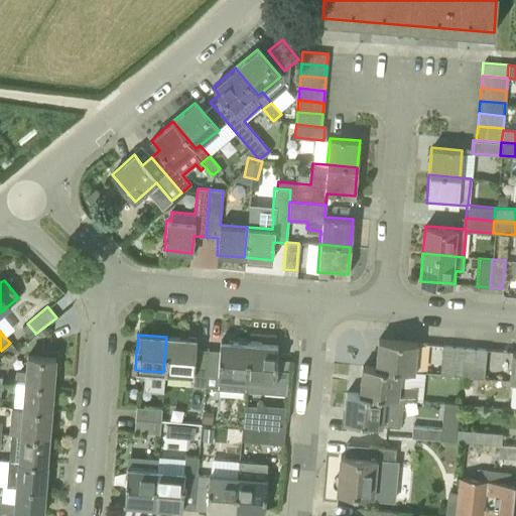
[(205,387),(206,375),(207,350),(196,349),(196,340),(166,337),(163,372),(192,375),(191,386),(205,387)]
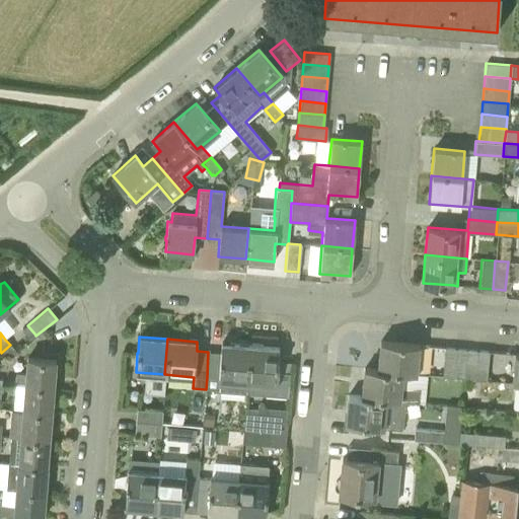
[(388,372),(402,373),(417,374),(419,345),(379,342),(377,369),(389,370),(388,372)]
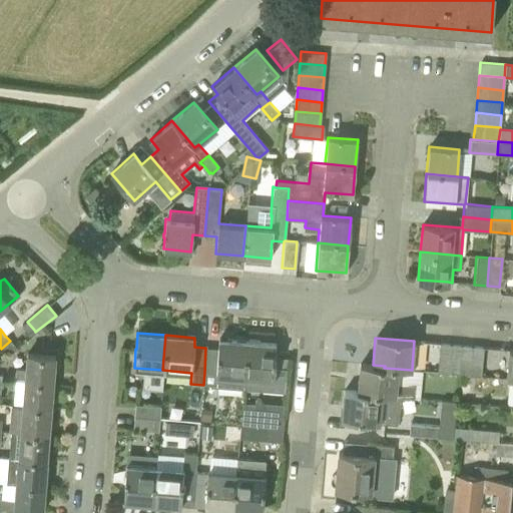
[(215,375),(245,377),(246,342),(218,339),(217,349),(205,348),(204,373),(203,385),(214,386),(215,375)]
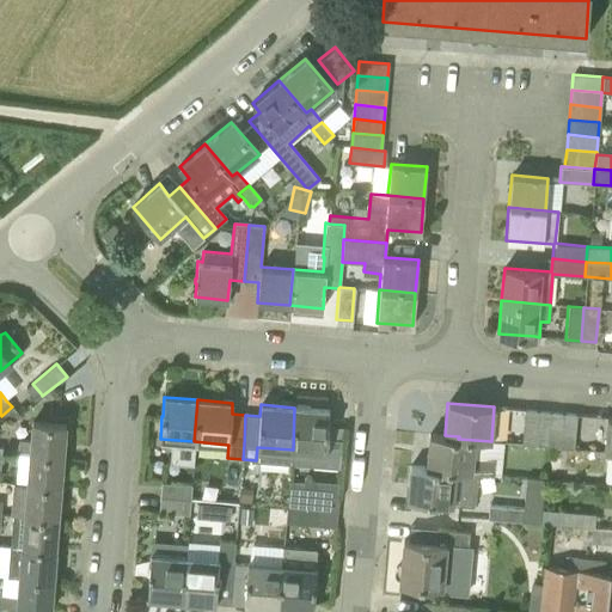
[(294,408),(293,450),(292,465),(311,466),(312,451),(326,452),(328,452),(330,435),(341,436),(342,424),(328,423),(329,410),(294,408)]
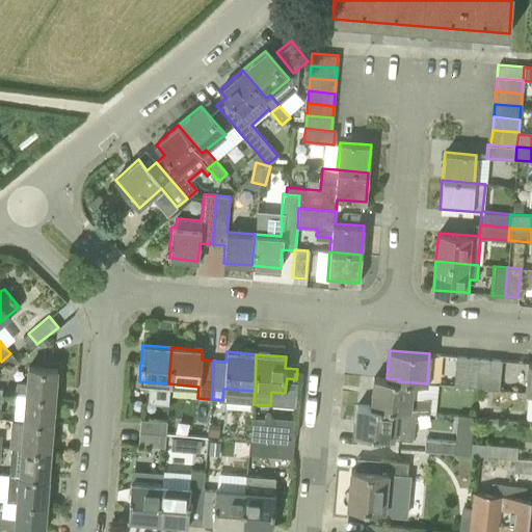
[(464,388),(468,357),(456,356),(453,386),(464,388)]
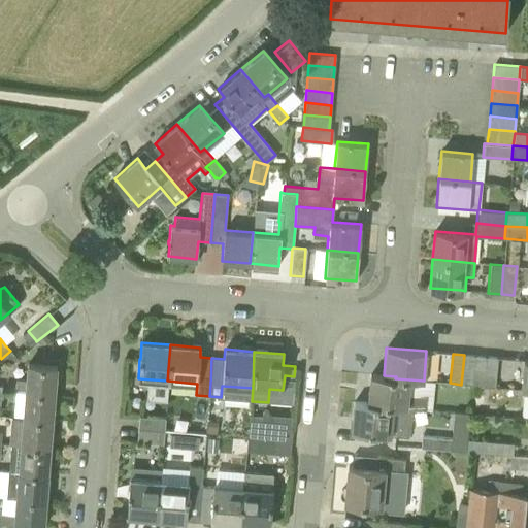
[(464,355),(461,385),(472,386),(474,356),(464,355)]
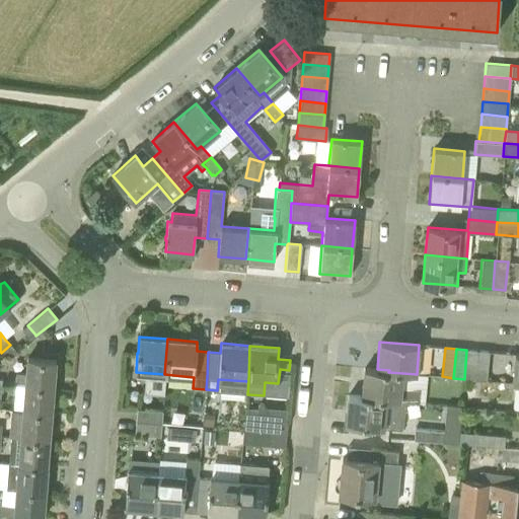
[(466,350),(464,379),(475,380),(477,351),(466,350)]
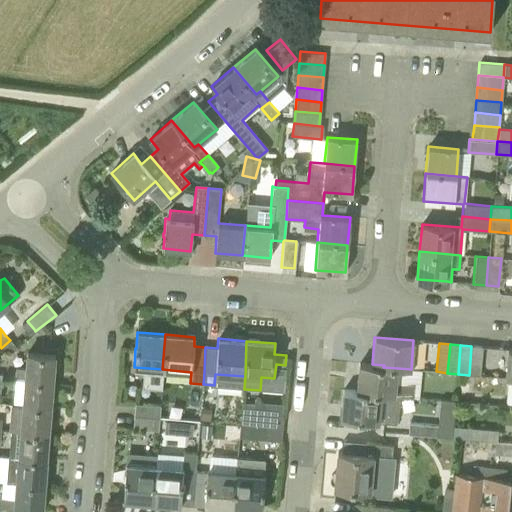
[(471,346),(469,375),(480,376),(482,347),(471,346)]
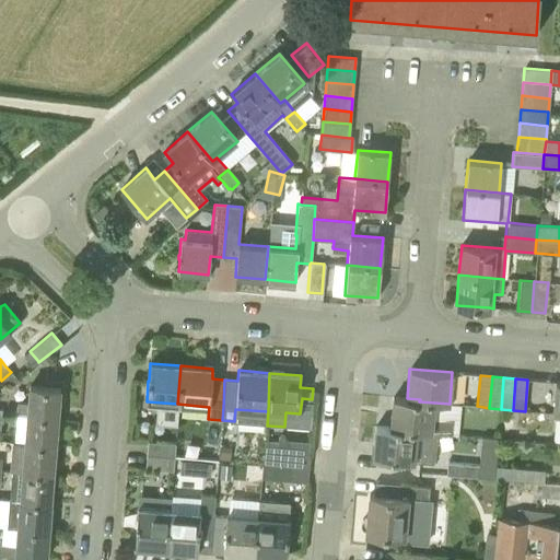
[(25,413),(58,416),(60,388),(30,386),(28,403),(16,401),(15,412),(19,413),(25,413)]
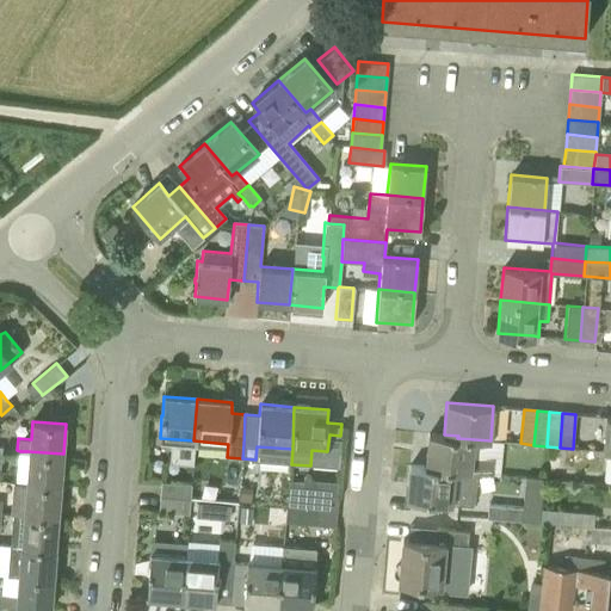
[(425,466),(455,471),(493,474),(494,458),(473,456),(474,439),(457,438),(458,436),(444,434),(444,436),(427,434),(425,466)]
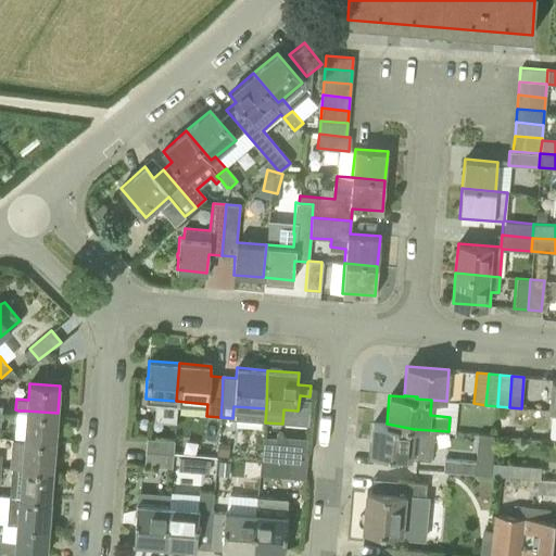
[(58,413),(25,411),(23,441),(55,442),(58,413)]
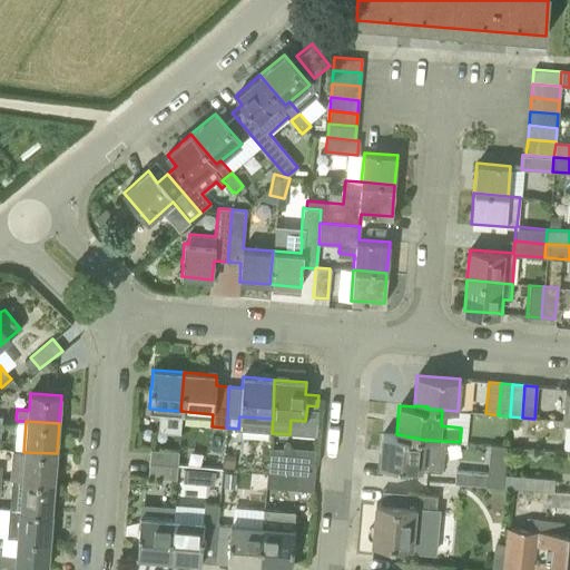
[(379,467),(422,470),(424,440),(396,434),(396,436),(382,434),(379,467)]
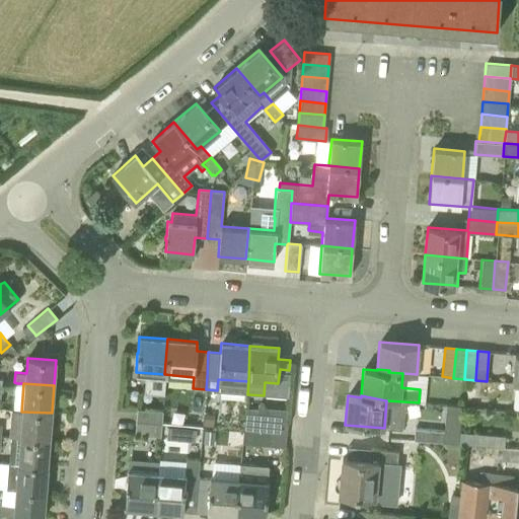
[(263,419),(264,410),(264,403),(264,402),(262,401),(261,401),(258,402),(258,403),(257,410),(244,409),(244,418),(243,430),(269,433),(270,420),(263,419)]
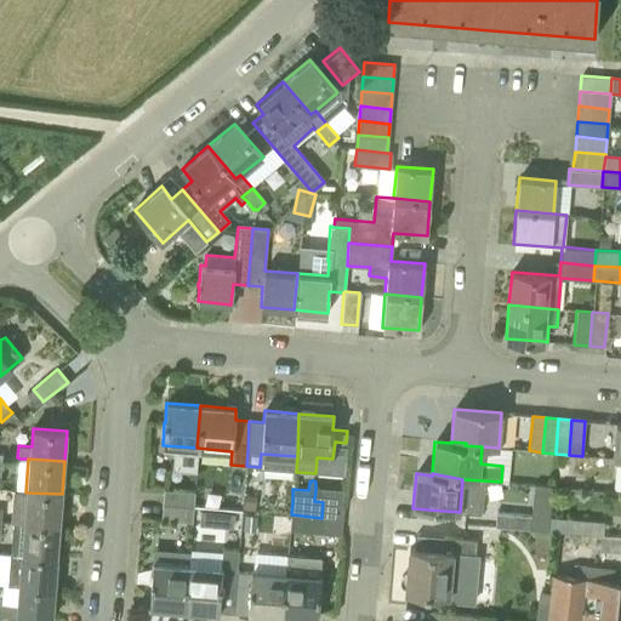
[(163,505),(193,507),(194,491),(164,489),(163,505)]
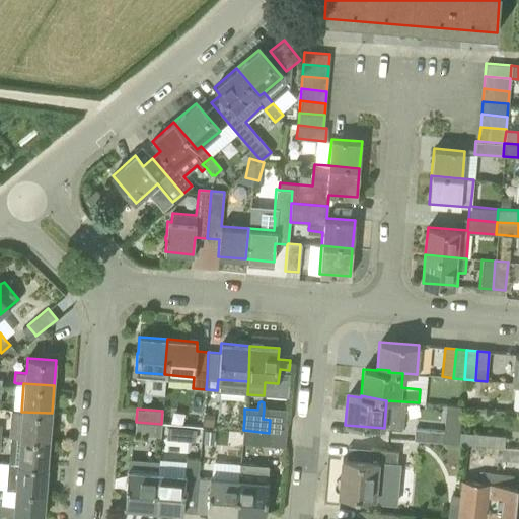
[(19,437),(50,440),(52,413),(21,412),(19,437)]
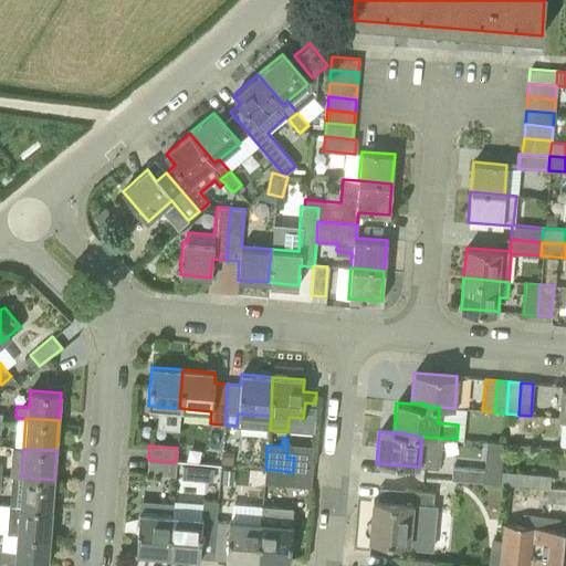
[(146,473),(175,477),(176,462),(148,460),(146,473)]
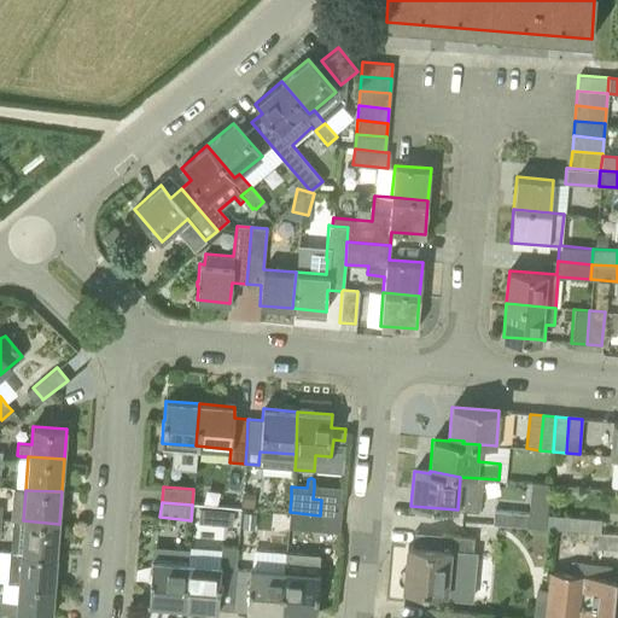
[(491,524),(526,526),(529,513),(493,509),(491,524)]
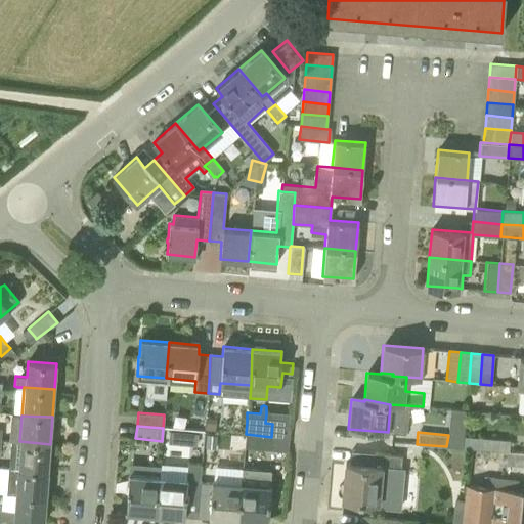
[(244,447),(270,449),(271,437),(246,434),(244,447)]
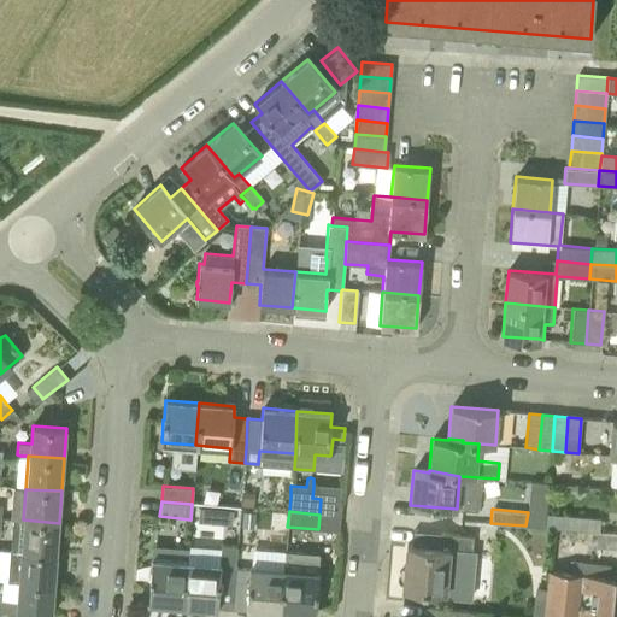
[(545,527),(597,532),(599,533),(600,518),(547,513),(545,527)]
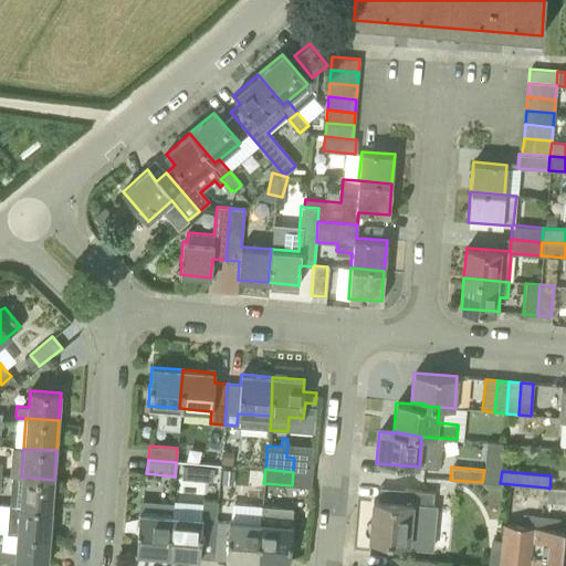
[(19,505),(51,509),(54,480),(21,477),(19,505)]
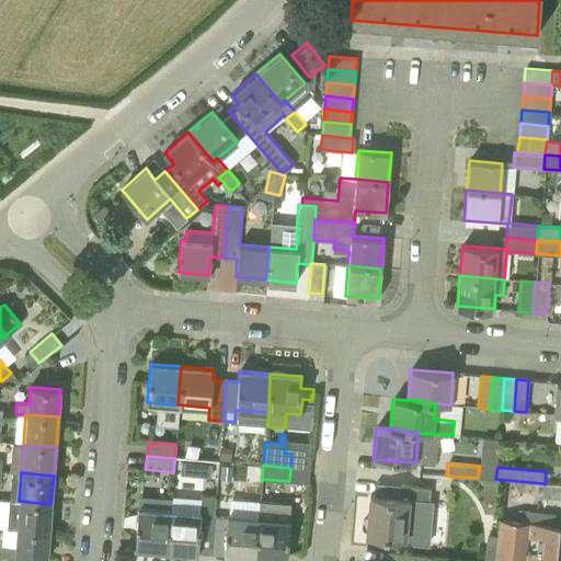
[(540,497),(560,499),(560,484),(545,484),(542,483),(540,497)]
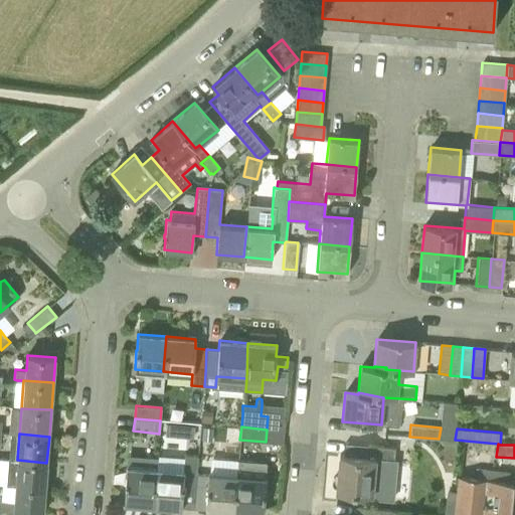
[(336,489),(337,489),(337,492),(373,495),(376,461),(394,462),(395,448),(367,446),(366,458),(340,456),(338,476),(336,477),(335,478),(334,478),(333,479),(333,481),(332,483),(333,485),(334,486),(335,488),(336,489)]
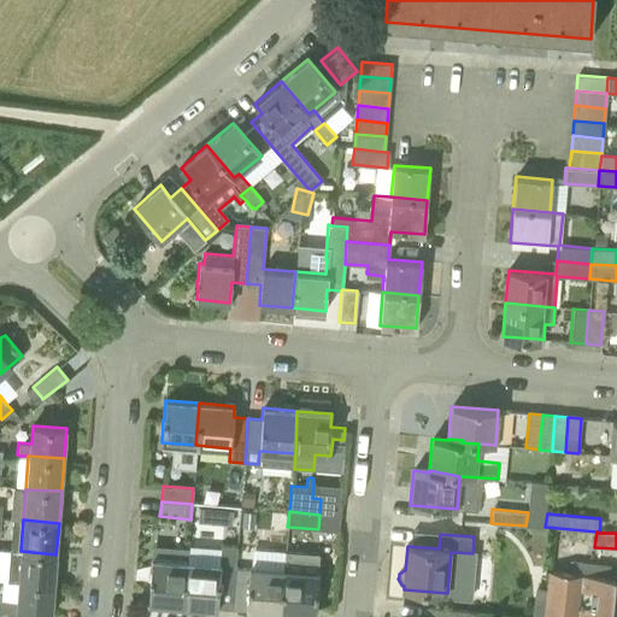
[(218,597),(231,598),(235,568),(236,547),(222,546),(219,565),(187,563),(184,605),(217,609),(218,597)]
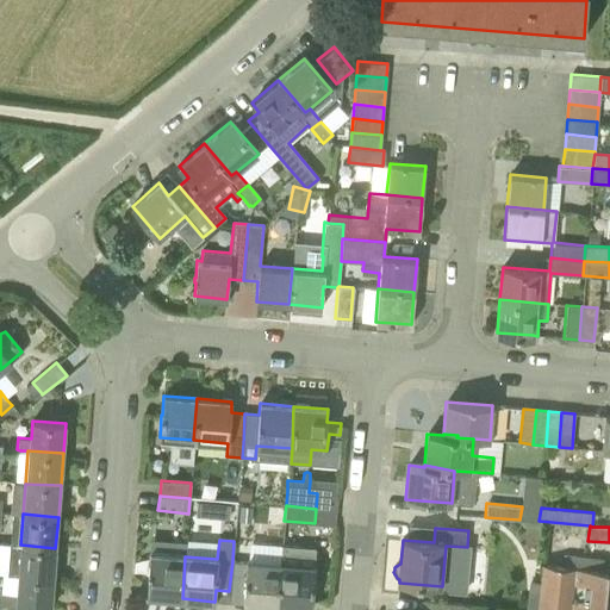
[(18,576),(53,580),(55,548),(20,545),(10,543),(7,576),(18,576)]
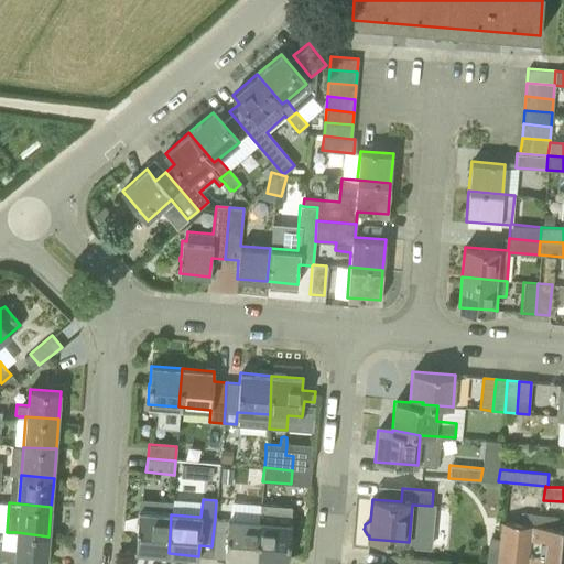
[(290,545),(291,524),(293,508),(277,507),(275,523),(259,521),(256,561),(288,563),(289,545),(290,545)]
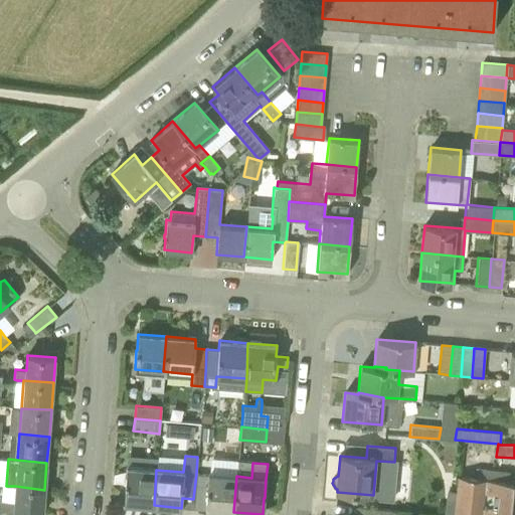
[(124,503),(154,505),(156,470),(126,468),(125,487),(124,503)]
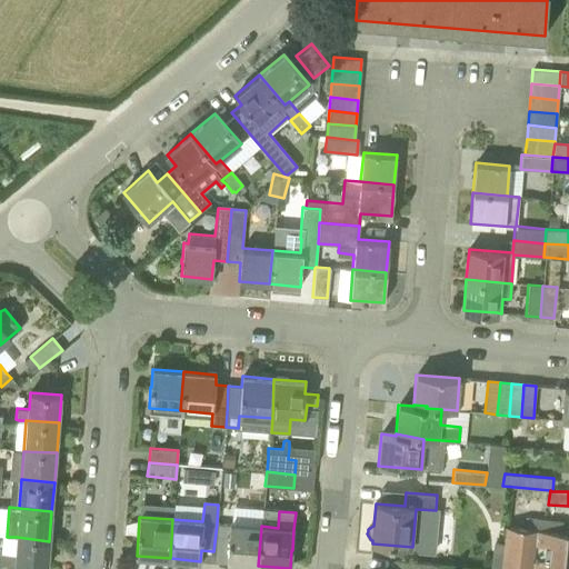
[(525,517),(523,528),(539,529),(540,519),(525,517)]
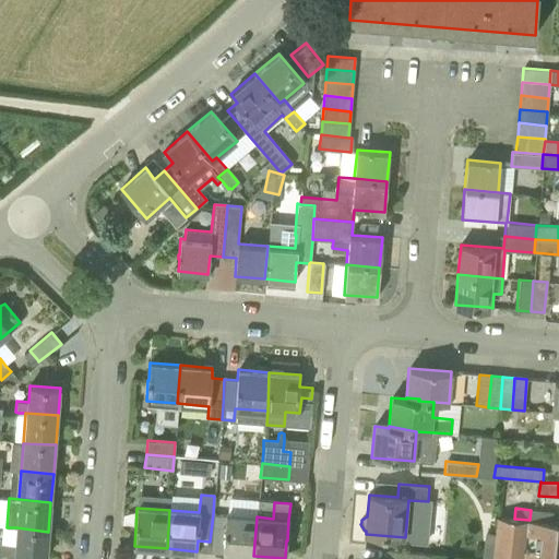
[(223,552),(253,556),(257,516),(225,514),(225,515),(213,514),(210,542),(223,543),(223,552)]
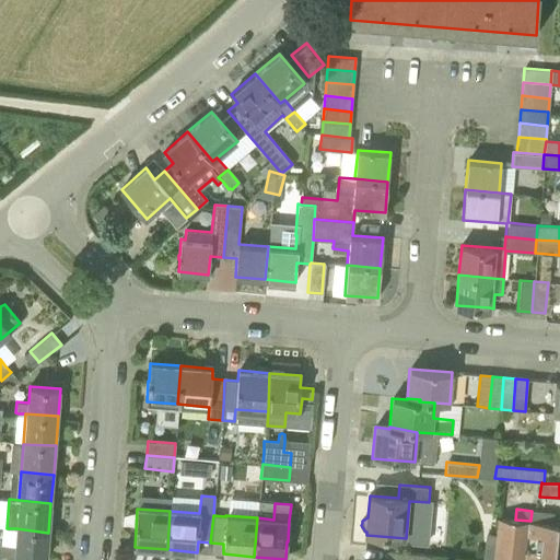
[(553,559),(555,555),(558,524),(553,523),(531,521),(515,520),(499,517),(497,533),(496,545),(493,559),(553,559)]
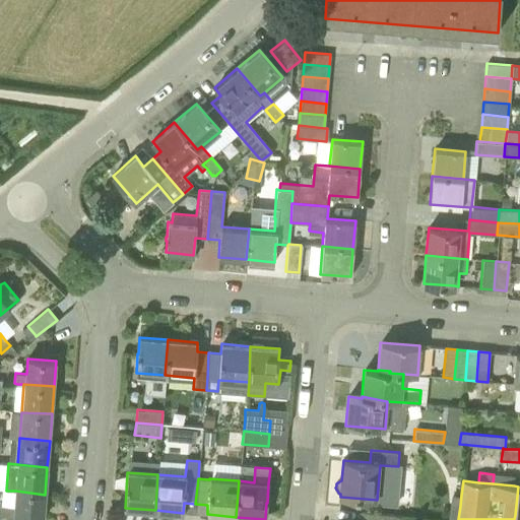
[(0,516),(14,518),(43,519),(45,495),(15,491),(14,507),(0,505),(0,516)]
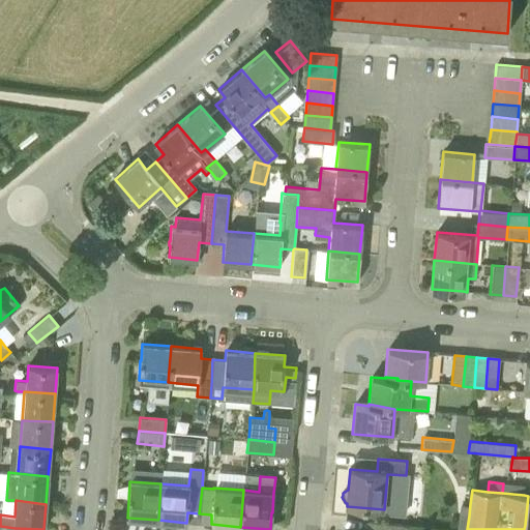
[(467,529),(469,516),(460,514),(458,529),(467,529)]
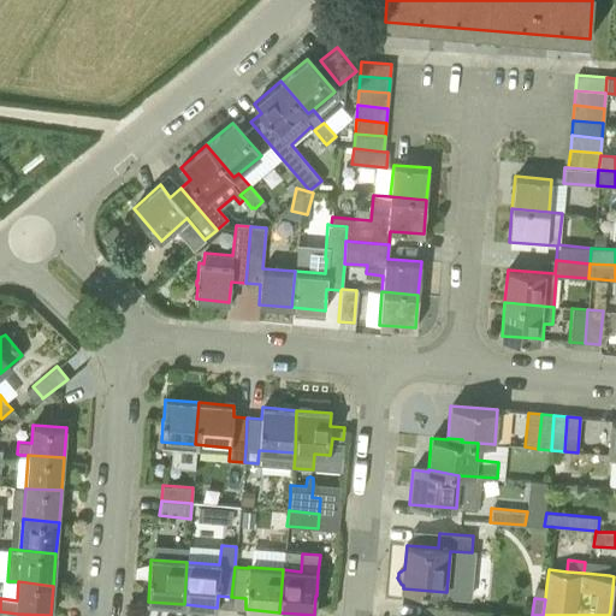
[(473,615),(474,611),(427,605),(426,615),(473,615)]
